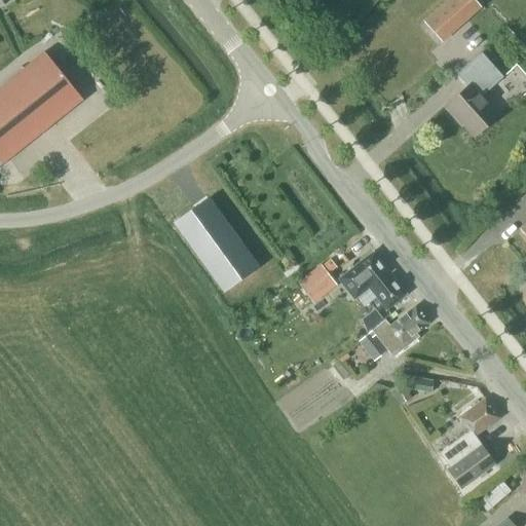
[(448,0),(424,22),(440,40),(479,5),(474,0),(448,0)]
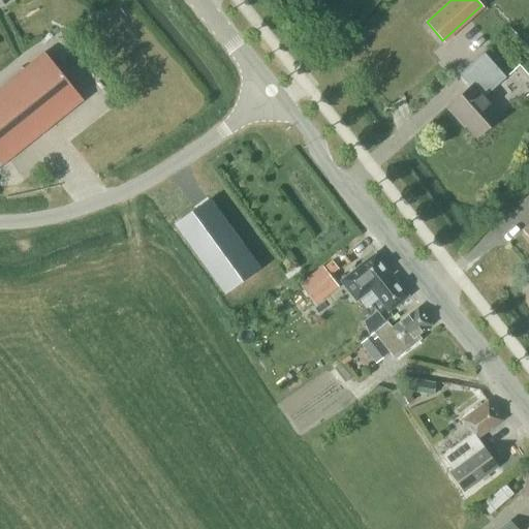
[(0,163),(1,165),(82,101),(43,53),(0,87),(0,163)]
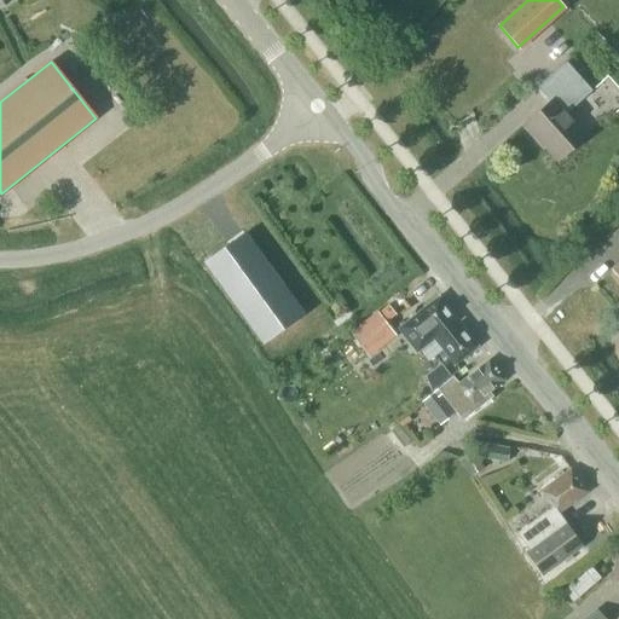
[(566,62),(537,87),(550,102),(524,126),(533,138),(536,137),(557,161),(586,136),(567,114),(591,91),(566,62)]
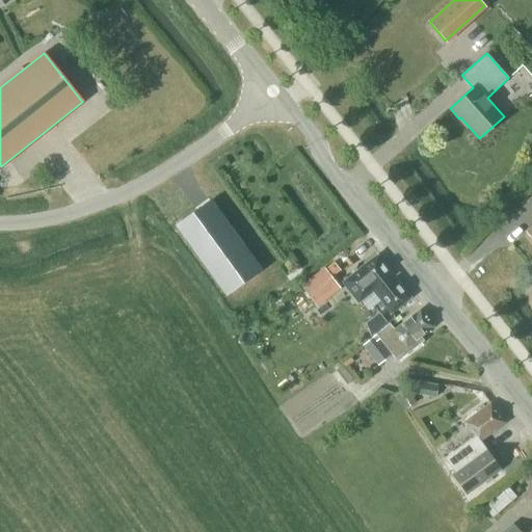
[(225,294),(259,269),(210,202),(176,225),(225,294)]
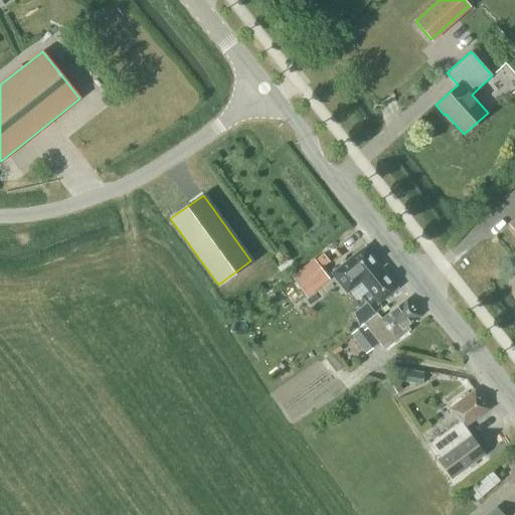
[(378,304),(397,288),(364,246),(345,262),(331,273),(347,293),(361,282),(378,304)]
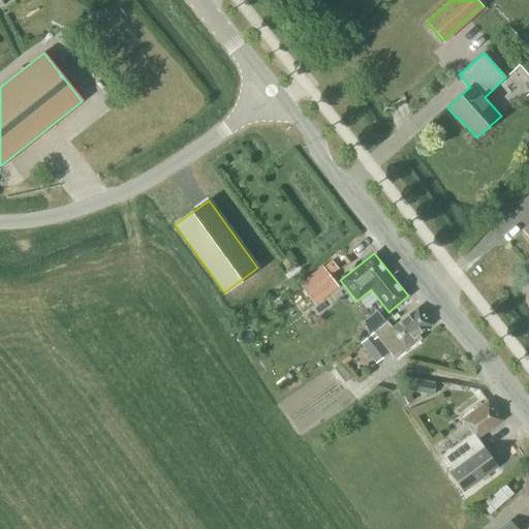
[(340,286),(322,266),(299,284),(315,306),(340,286)]
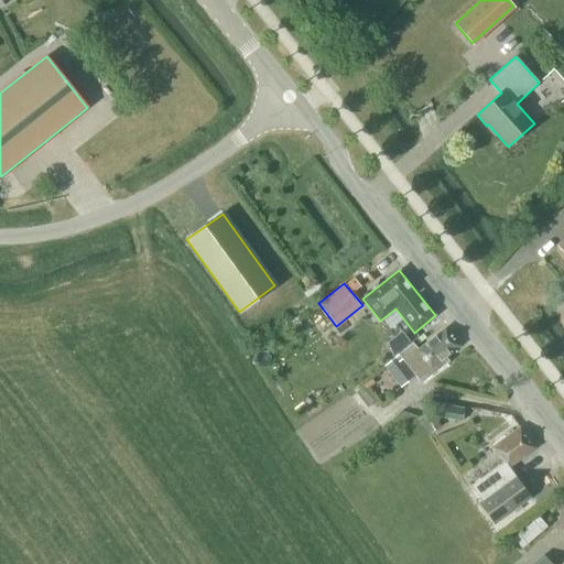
[(445,357),(459,346),(445,328),(418,350),(413,344),(383,367),(401,388),(416,376),(421,382),(448,361),(445,357)]
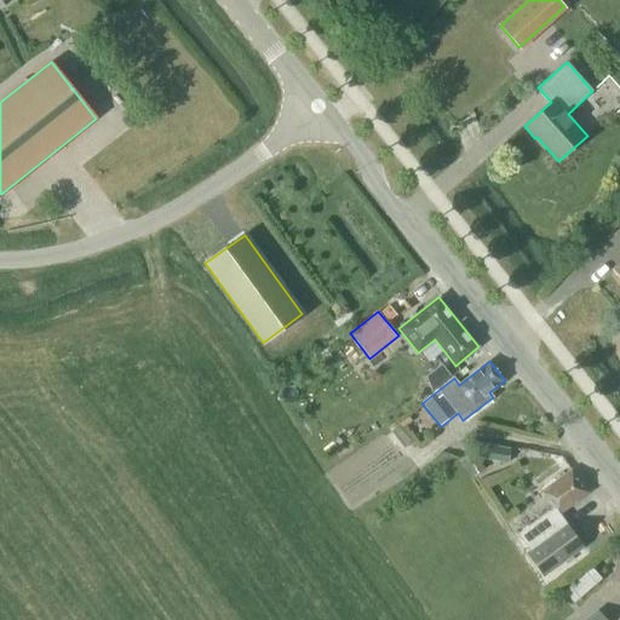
[(510,448),(486,445),(483,459),(507,464),(510,448)]
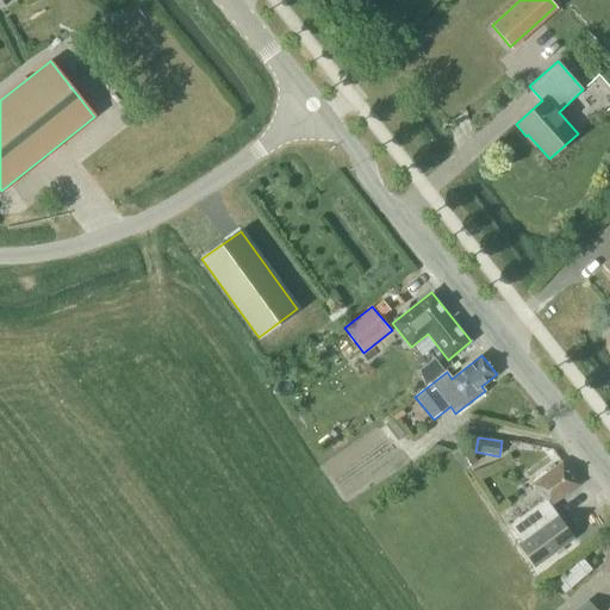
[(552,506),(579,485),(562,462),(533,485),(543,500),(509,526),(521,542),(518,543),(536,567),(574,539),(551,506),(551,505),(552,506)]
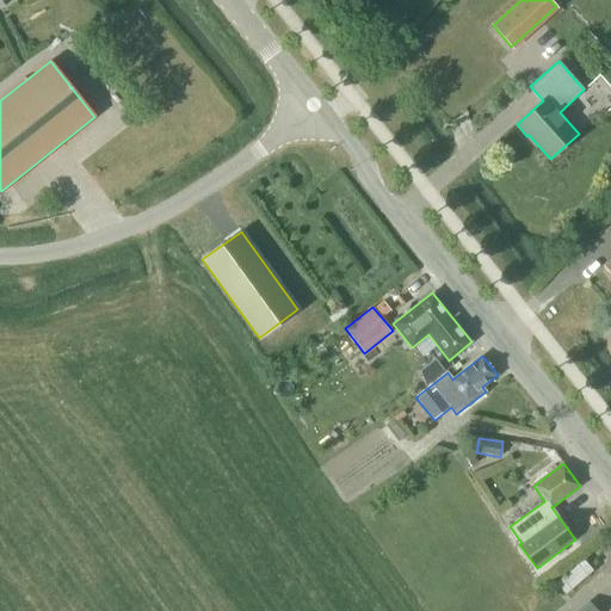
[(565,584),(597,563),(590,550),(557,572),(565,584)]
